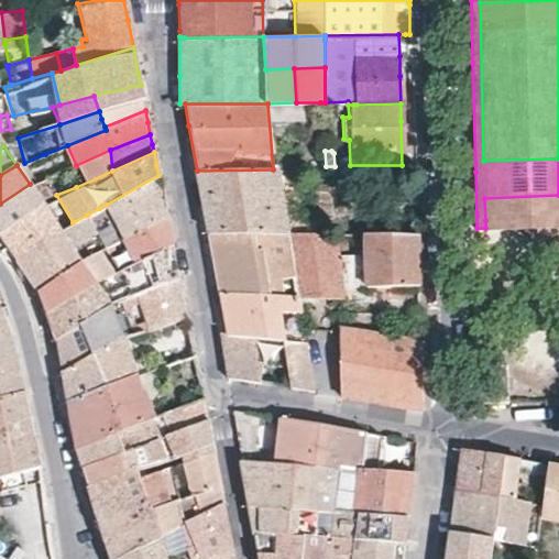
[(276,183),(273,170),(197,171),(199,184),(207,232),(284,232),(278,199),(276,183)]
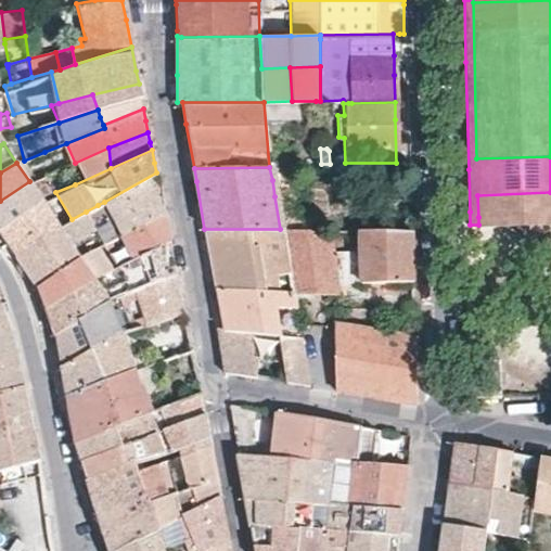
[(284,180),(283,167),(269,167),(272,180),(284,180)]
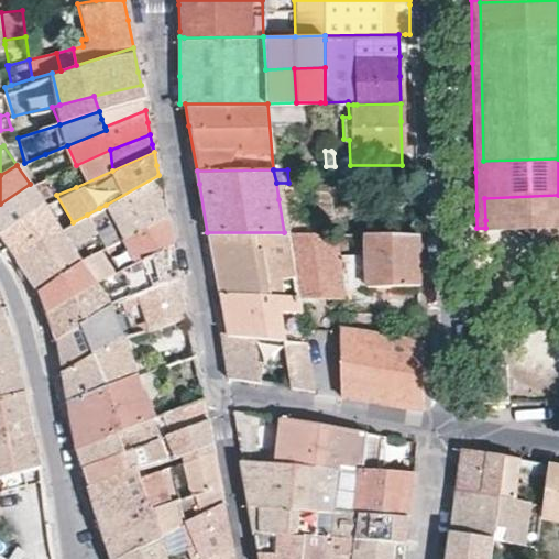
[(160,177),(159,175),(106,205),(123,237),(165,212),(162,196),(160,183),(160,177)]
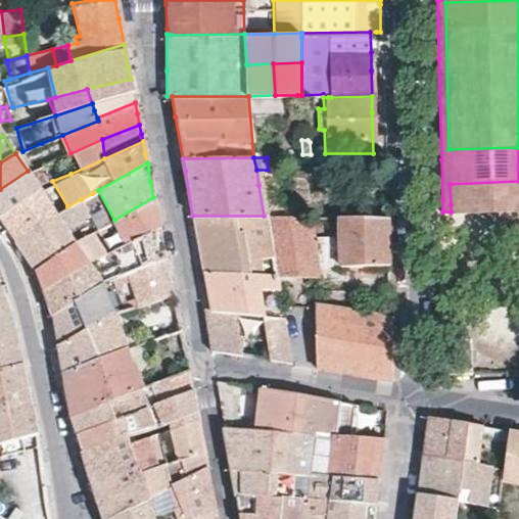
[(50,182),(42,167),(29,173),(28,171),(0,189),(0,217),(39,190),(50,182)]
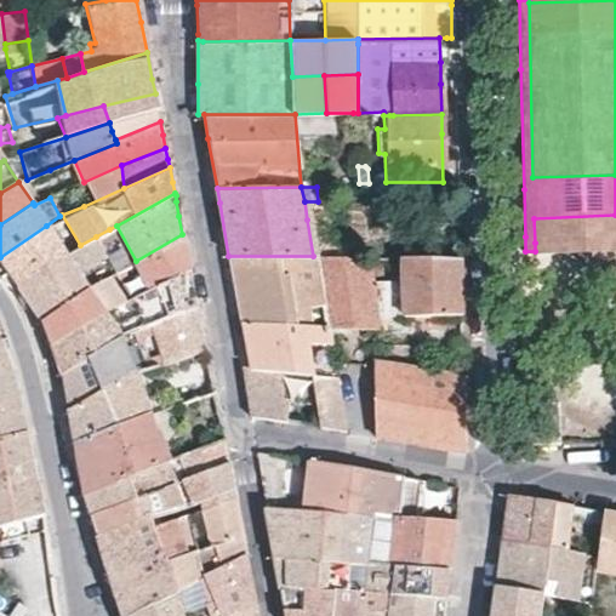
[(615,215),(534,218),(535,243),(547,241),(557,243),(566,247),(572,252),(579,260),(581,266),(583,273),(583,277),(615,275),(615,215)]
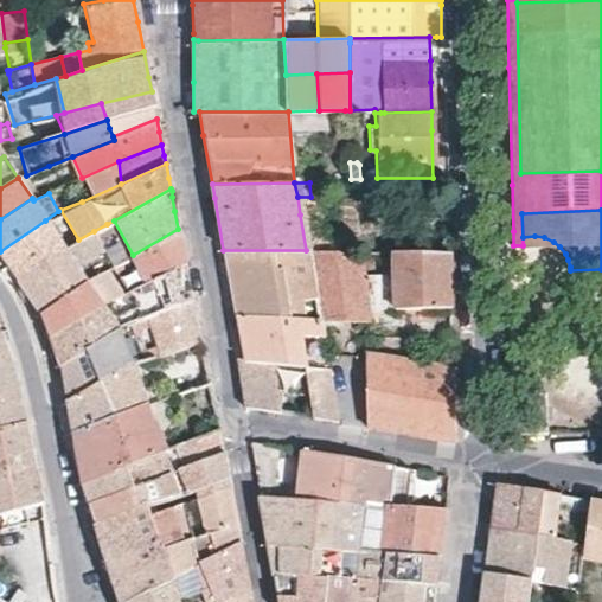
[(64,249),(45,221),(0,251),(2,254),(10,264),(17,277),(64,249)]
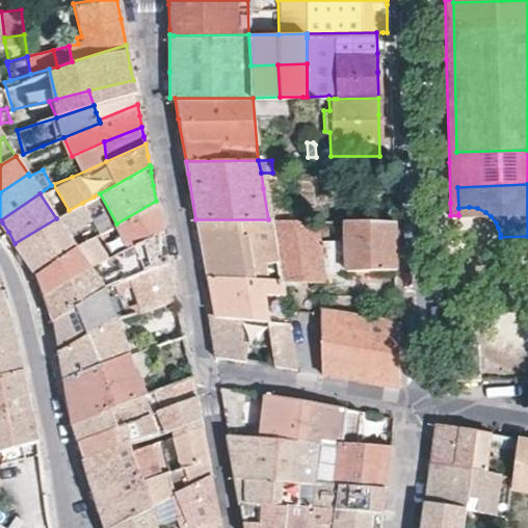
[(116,223),(100,193),(94,196),(102,212),(90,218),(99,234),(101,233),(116,223)]
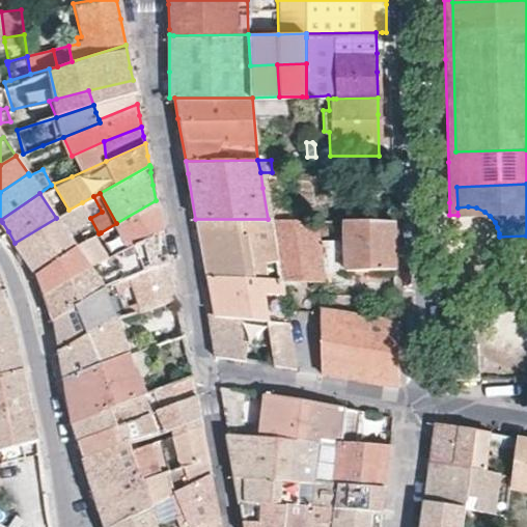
[(102,212),(93,196),(82,202),(90,218),(102,212)]
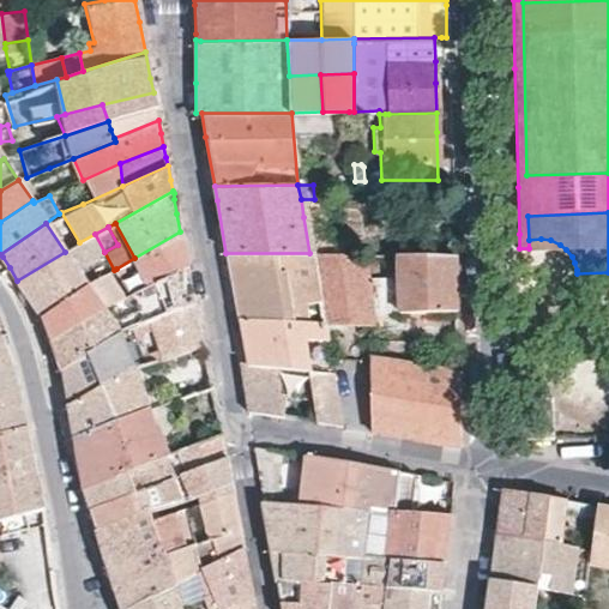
[(182,248),(180,231),(134,258),(116,269),(130,293),(185,263),(182,248)]
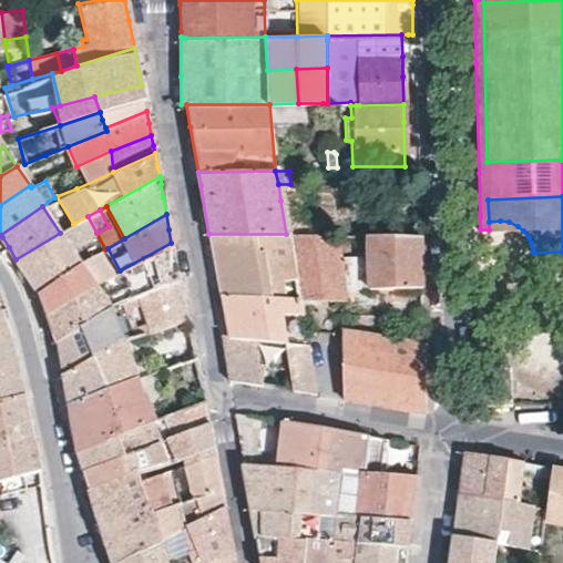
[(96,233),(88,216),(73,224),(60,233),(16,259),(27,276),(36,292),(99,255),(90,236),(96,233)]
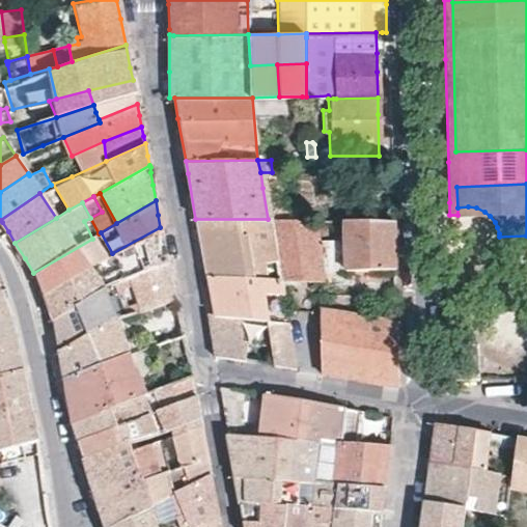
[(278,278),(268,219),(195,219),(203,260),(205,272),(278,278)]
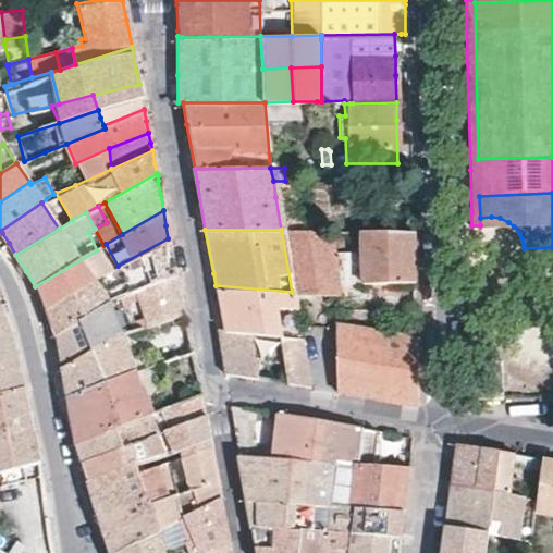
[(331,252),(327,231),(281,230),(292,292),(312,293),(332,293),(340,293),(338,284),(331,252)]
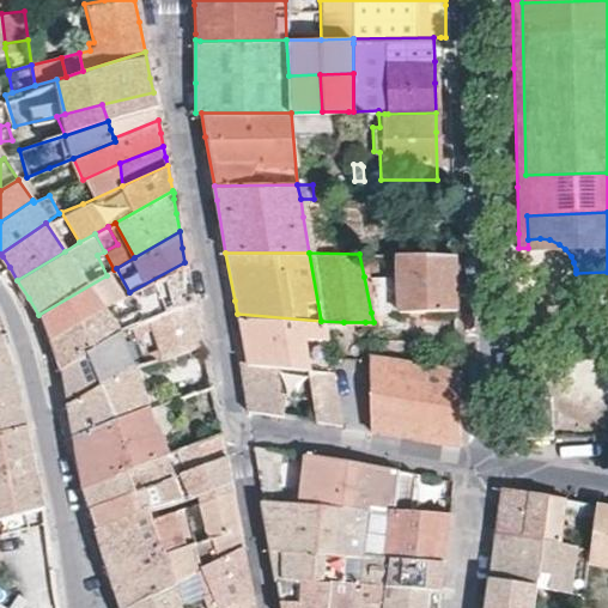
[(451,281),(450,254),(393,254),(394,275),(364,277),(371,312),(453,308),(451,281)]
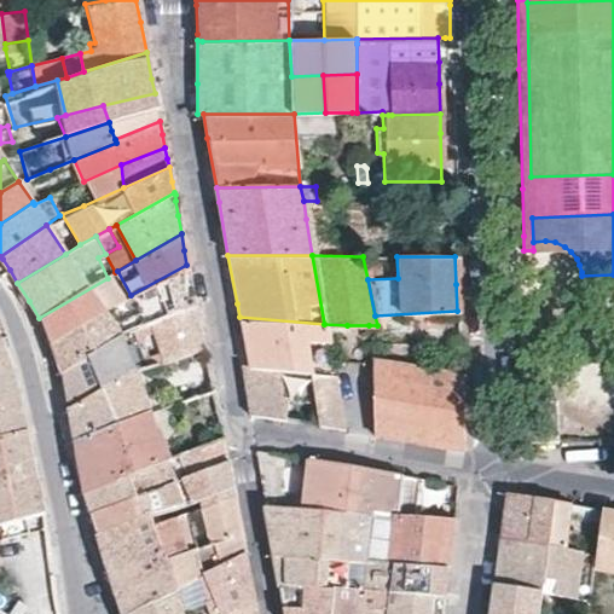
[(186,265),(131,295),(126,299),(48,341),(53,354),(61,370),(125,339),(135,332),(193,303),(190,282),(186,265)]
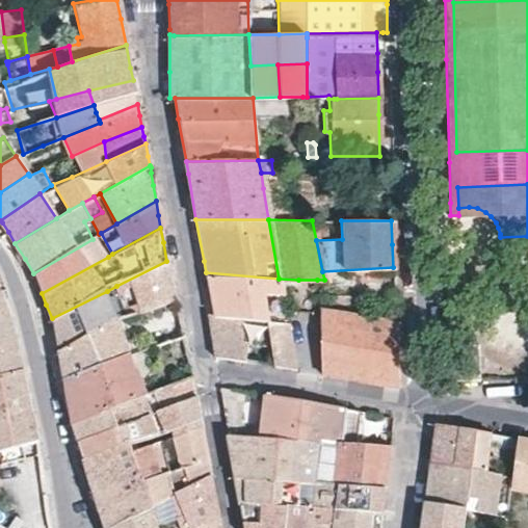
[(108,257),(98,236),(93,239),(33,273),(36,282),(42,293),(108,257)]
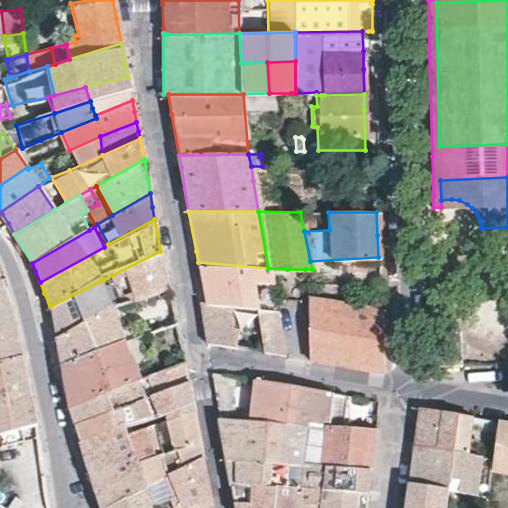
[(164,267),(160,251),(112,275),(115,283),(131,275),(133,291),(119,298),(121,302),(133,297),(168,285),(164,267)]
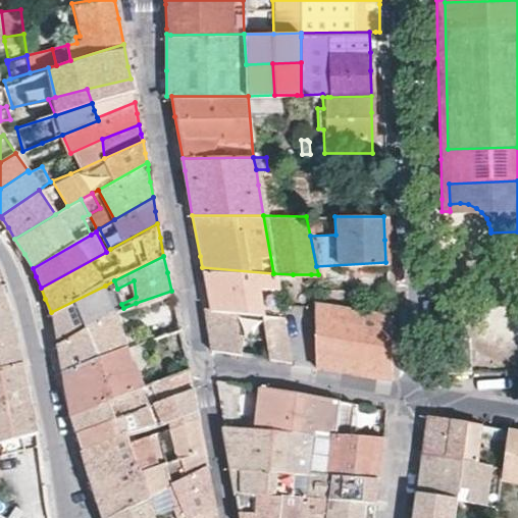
[(278,306),(273,273),(202,267),(205,286),(209,307),(209,309),(260,315),(280,317),(278,306)]
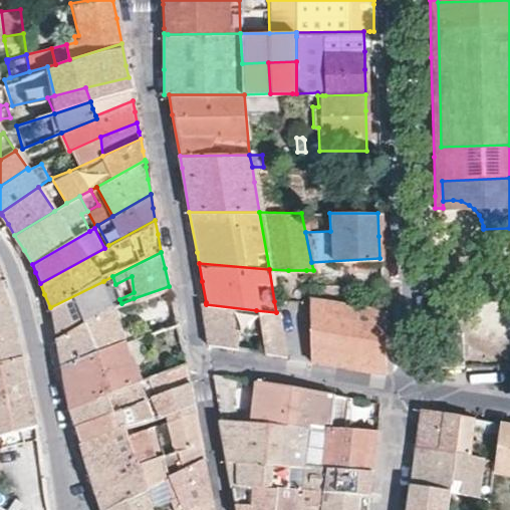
[(112,307),(103,281),(50,307),(50,311),(53,323),(55,336),(112,307)]
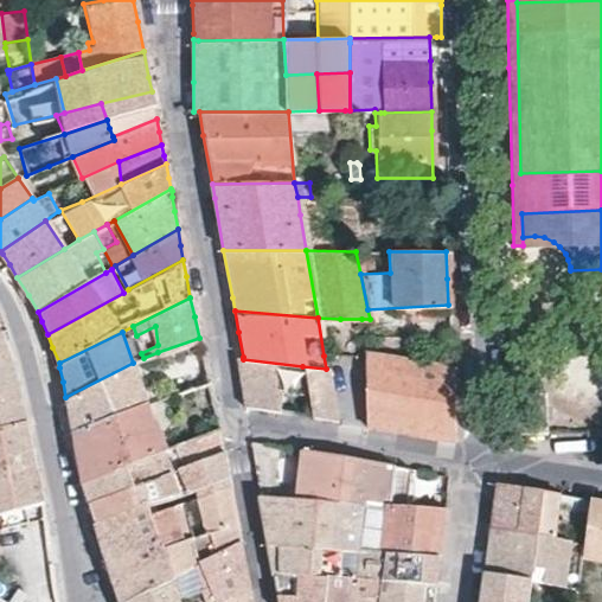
[(136,373),(133,363),(65,397),(69,414),(71,430),(143,403),(145,405),(154,402),(207,382),(203,356),(199,338),(158,352),(164,386),(142,395),(136,373)]
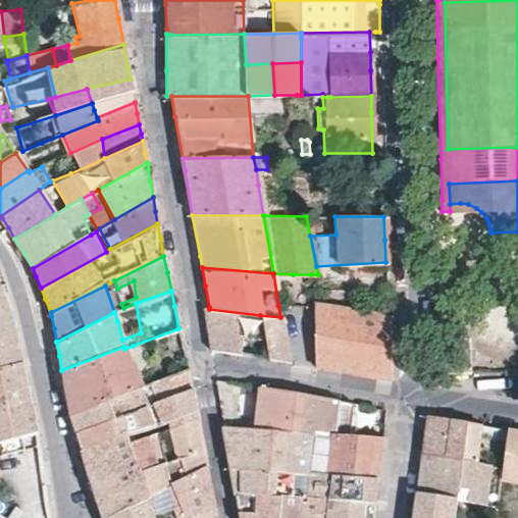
[(1,299),(0,296),(0,331),(11,329),(1,299)]
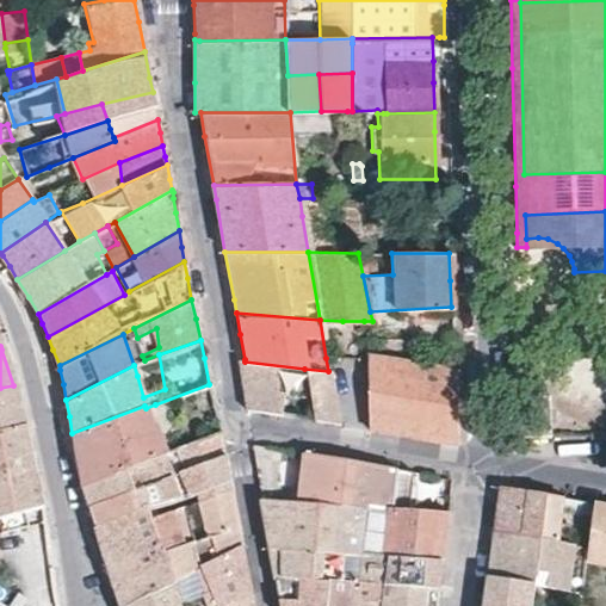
[(368,356),(365,357),(366,427),(455,441),(453,402),(452,371),(368,356)]
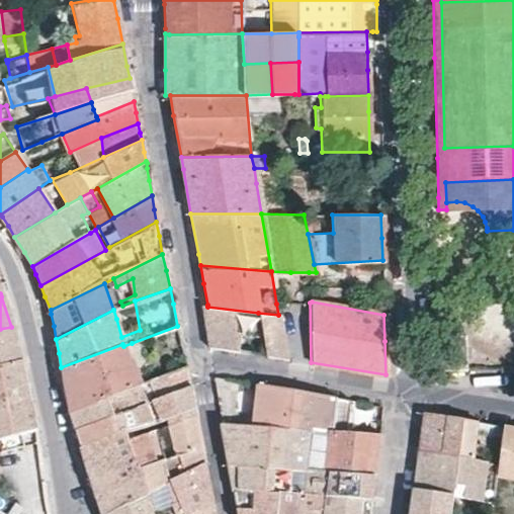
[(265,355),(258,313),(207,307),(207,305),(200,304),(203,322),(208,349),(225,350),(254,354),(265,355)]
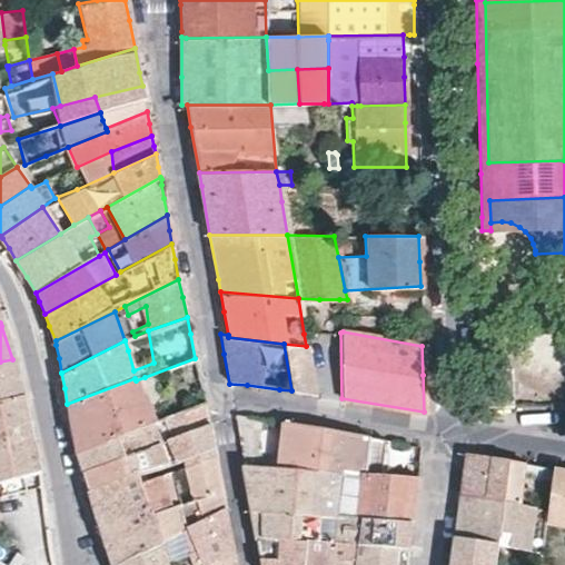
[(314,394),(306,346),(284,344),(291,390),(303,393),(314,394)]
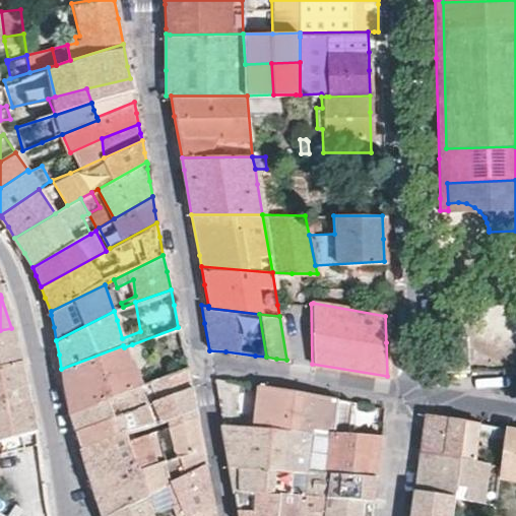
[(11,328),(0,330),(0,362),(19,358),(15,341),(11,328)]
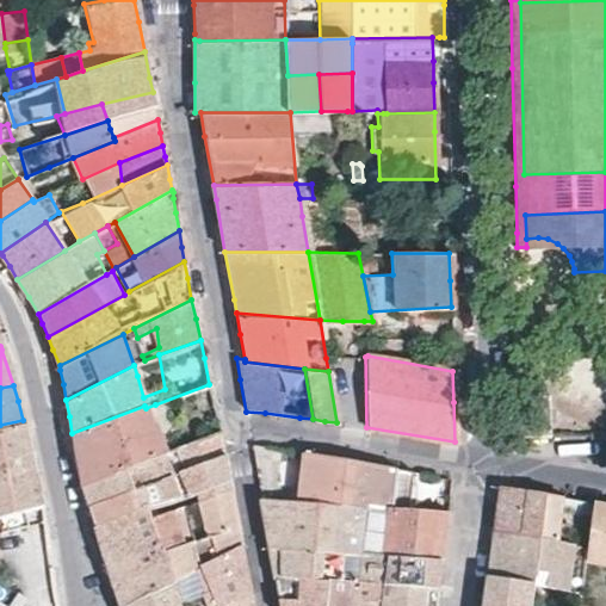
[(508,436),(519,436),(549,436),(548,395),(506,395),(508,436)]
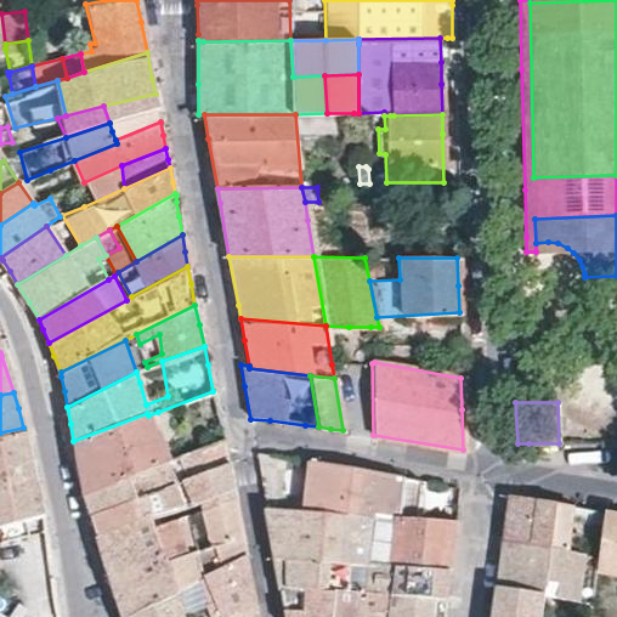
[(154,435),(148,415),(147,413),(73,441),(79,469),(83,494),(165,463),(160,446),(157,437),(156,434),(154,435)]
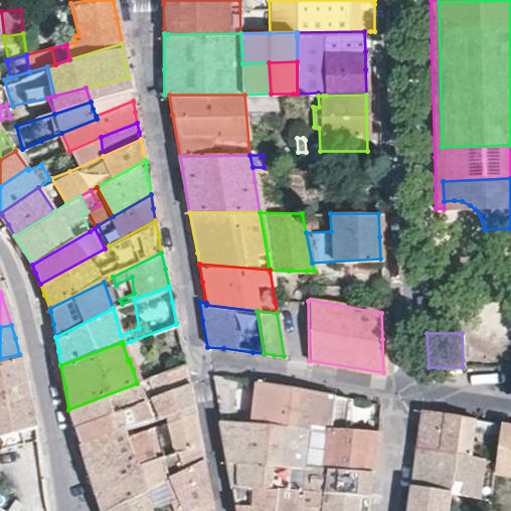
[(0,432),(34,424),(26,386),(19,354),(0,358),(0,432)]
